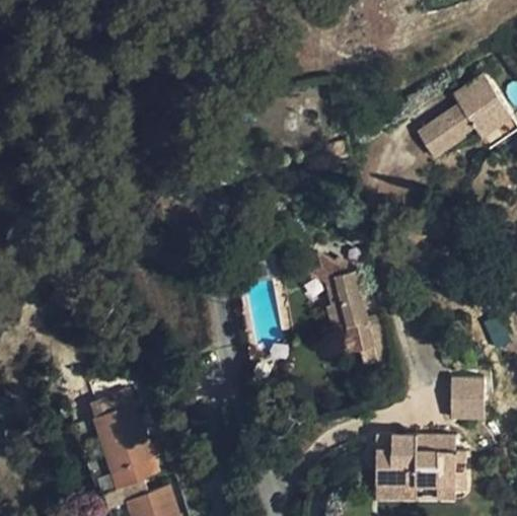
[(486,77),(455,97),(460,104),(466,114),(454,121),(449,112),(417,133),(433,159),(465,138),(463,135),(475,127),(484,139),(513,119),(486,77)]
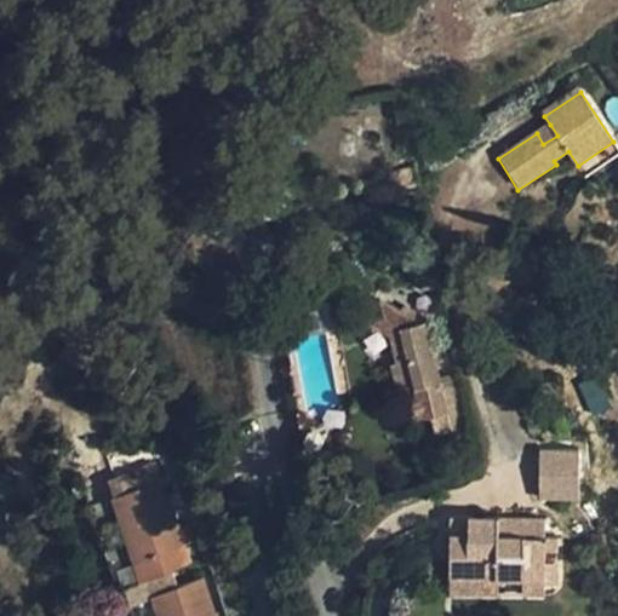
[(550,125),(537,133),(543,144),(558,136),(550,125)]
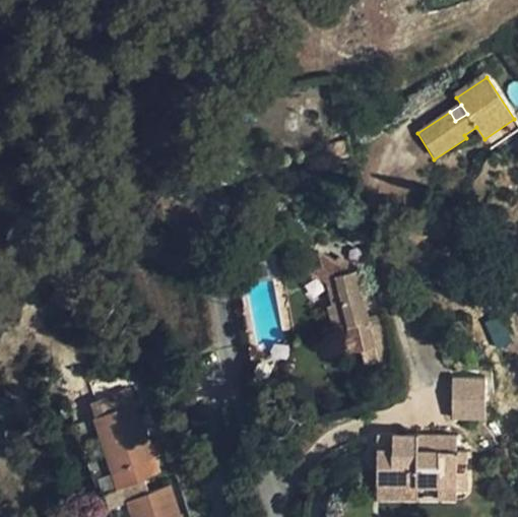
[(517,125),(514,119),(484,139),(492,150),(517,132),(517,125)]
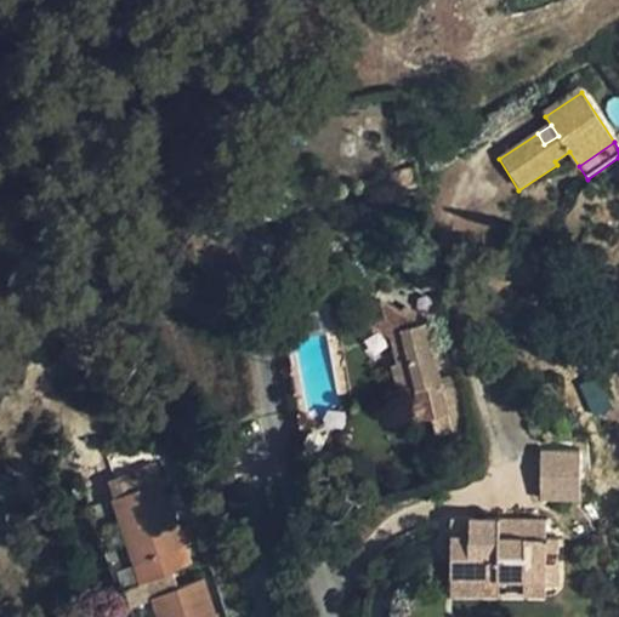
[(421,409),(431,406),(431,404),(438,395),(435,384),(433,375),(421,326),(415,327),(381,296),(364,314),(388,337),(395,363),(392,364),(401,399),(418,395),(421,409)]
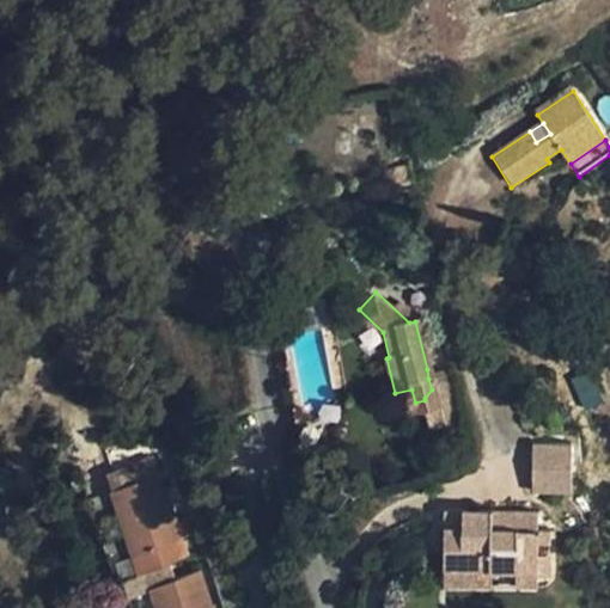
[(425,400),(433,429),(434,429),(456,422),(457,422),(447,373),(446,364),(427,369),(428,379),(432,390),(425,398),(425,400)]
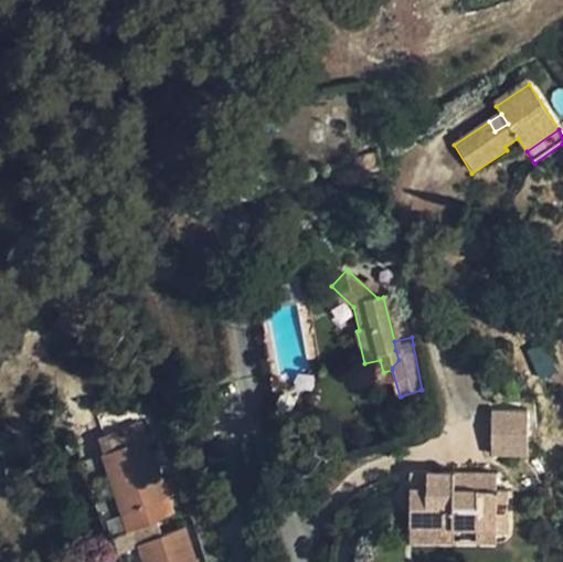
[(401,396),(407,420),(422,415),(427,414),(421,390),(401,396)]
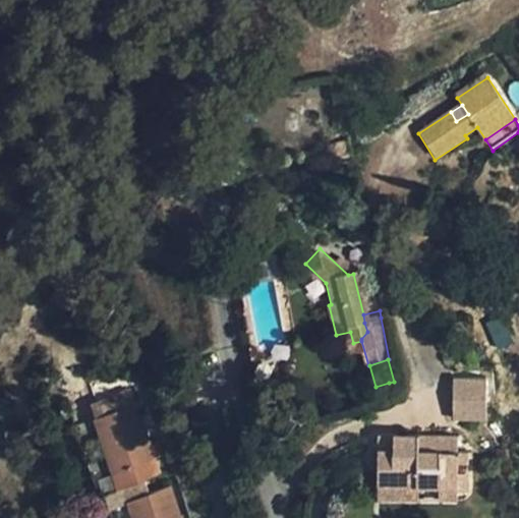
[(450,382),(451,425),(484,424),(484,381),(450,382)]
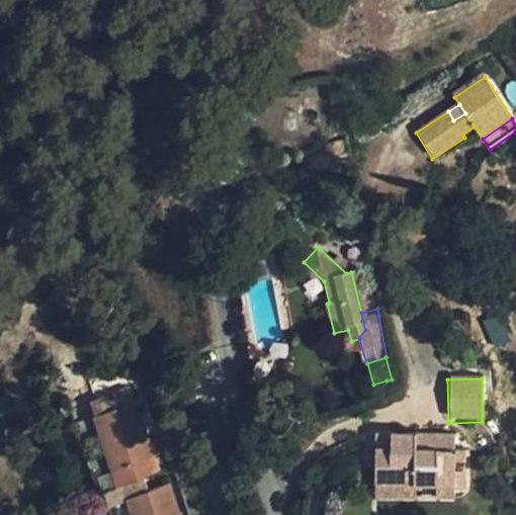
[(94,403),(98,417),(130,407),(125,393),(94,403)]
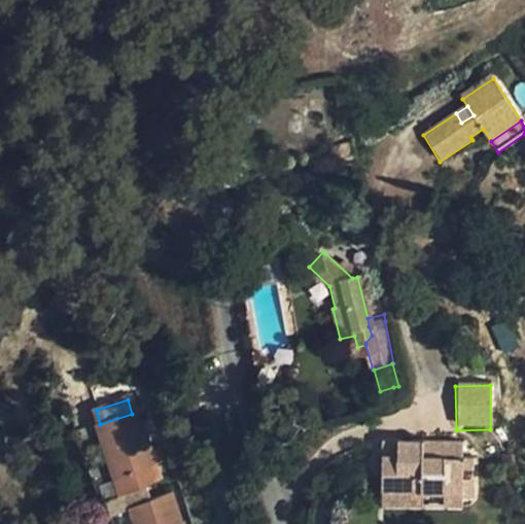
[(132,414),(100,424),(94,426),(117,497),(131,493),(159,484),(161,484),(155,467),(151,457),(137,412),(132,414)]
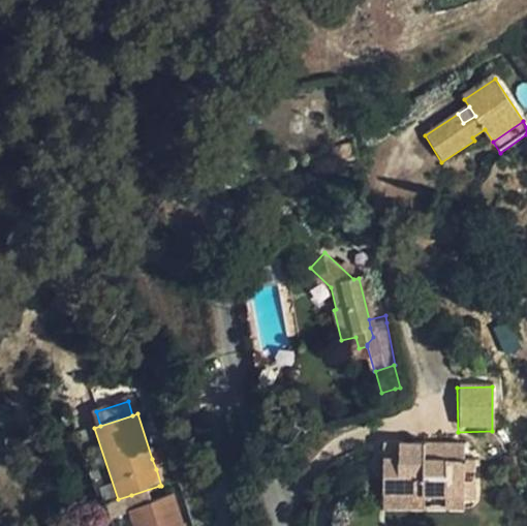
[(463,482),(463,471),(474,471),(475,459),(463,459),(463,443),(399,443),(399,459),(383,459),(382,493),(423,492),(423,506),(444,506),(444,501),(463,501),(463,482)]
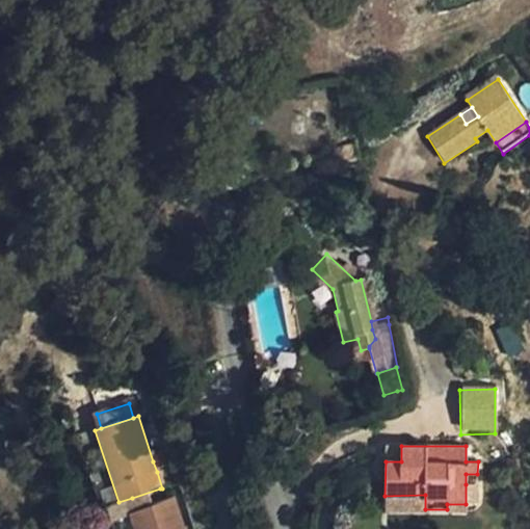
[(160,458),(153,461),(157,472),(164,470),(160,458)]
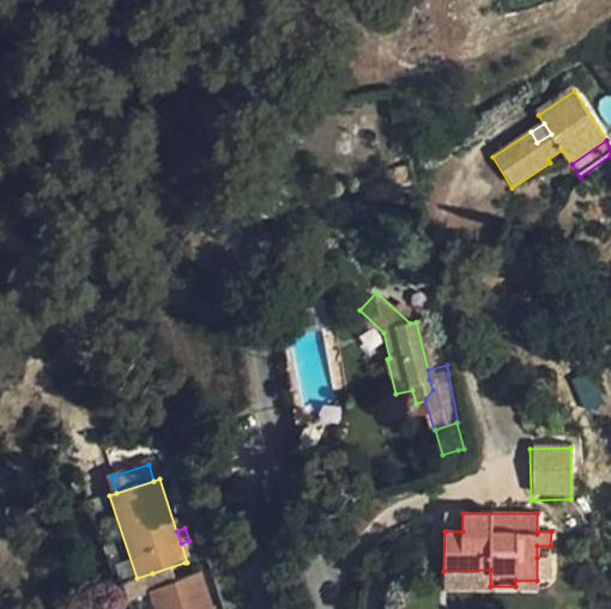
[(549,558),(537,558),(537,580),(549,580),(549,558)]
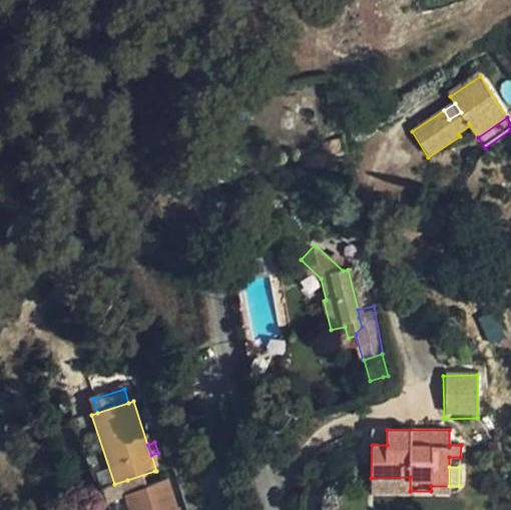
[(127,480),(133,494),(161,484),(154,471),(127,480)]
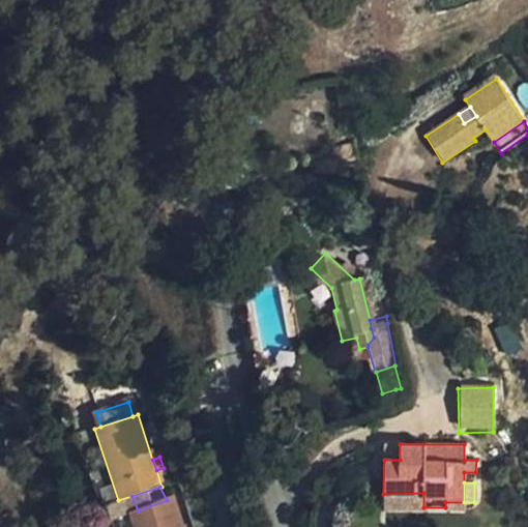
[(423,511),(423,507),(423,493),(383,494),(383,511),(423,511)]
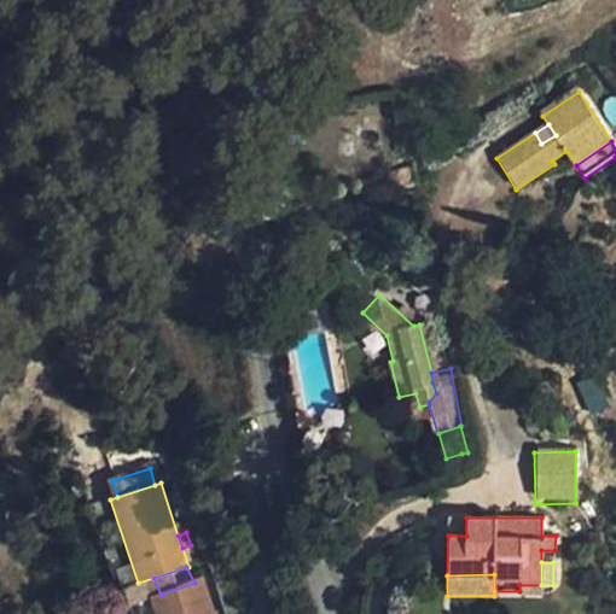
[(195,583),(161,595),(151,597),(156,613),(210,613),(201,580),(195,583)]
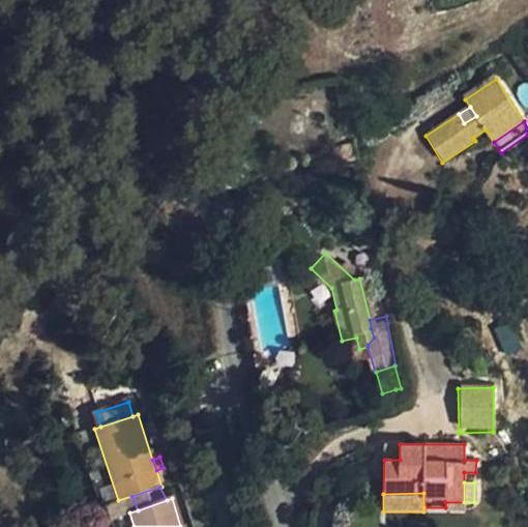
[(463,511),(464,502),(445,502),(445,507),(445,511),(463,511)]
